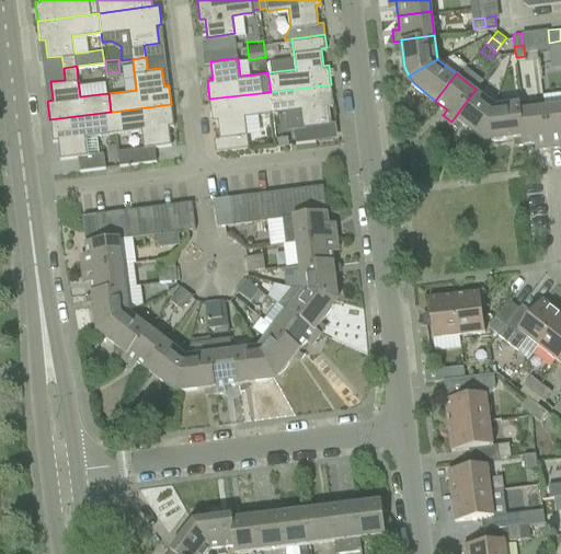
[(333,103),(331,84),(271,92),(273,111),(285,110),(301,107),(304,124),(294,126),(295,141),(316,138),(313,124),(331,122),(328,104),(333,103)]
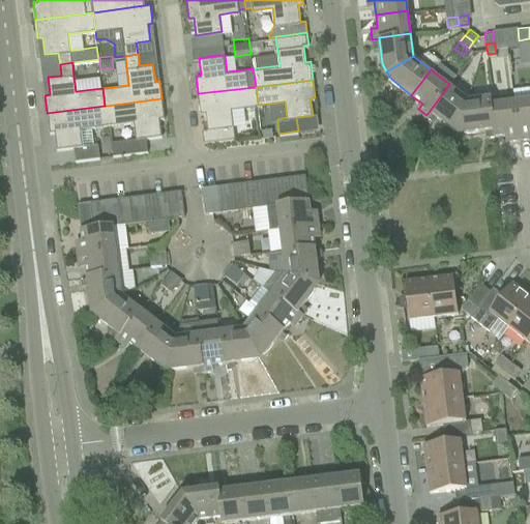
[(459,127),(467,97),(449,84),(427,115),(431,110),(450,125),(459,127)]
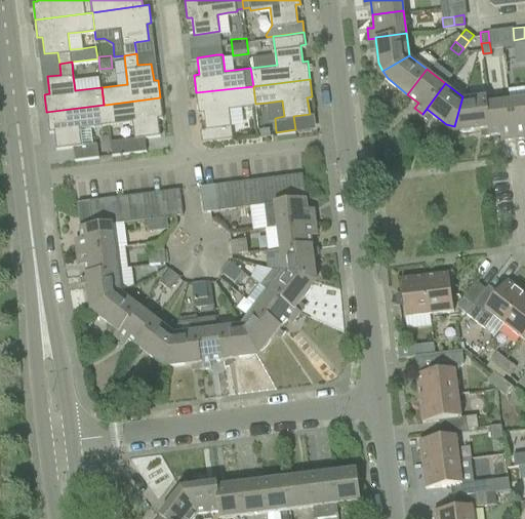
[(231,121),(229,107),(242,106),(255,104),(253,86),(196,92),(199,111),(203,110),(205,126),(200,127),(202,140),(233,135),(231,121)]
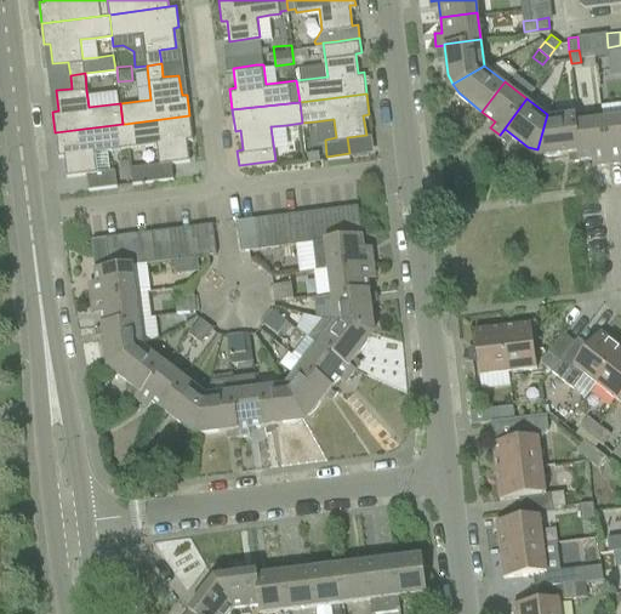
[(579,149),(573,112),(547,114),(537,149),(548,153),(577,149),(579,149)]
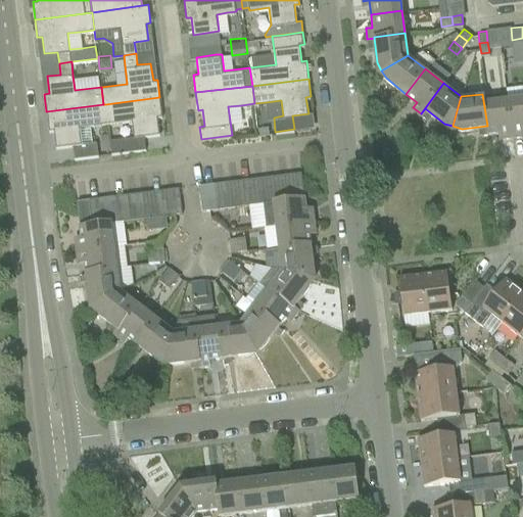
[(512,136),(507,98),(484,100),(483,94),(482,94),(487,126),(486,126),(487,132),(502,131),(503,137),(512,136)]
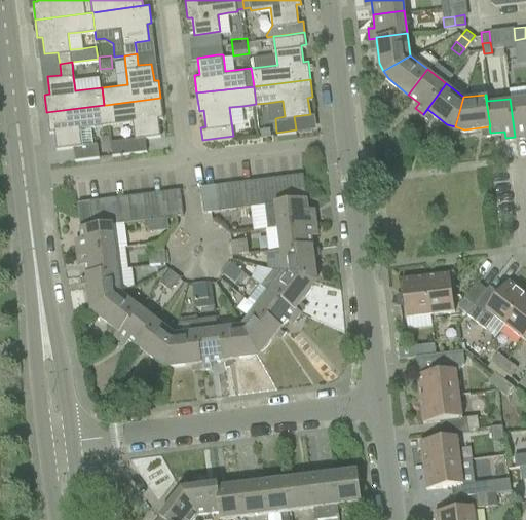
[(525,127),(525,96),(510,99),(515,137),(525,135),(524,128),(525,127)]
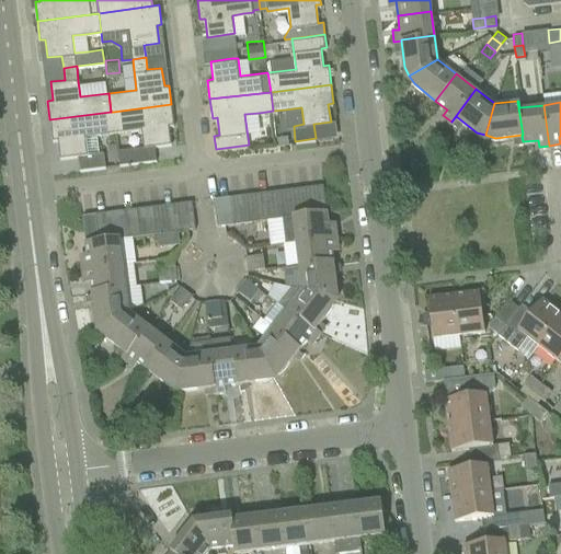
[(174,123),(171,104),(113,112),(116,130),(140,127),(144,146),(118,149),(119,163),(156,159),(155,145),(171,142),(169,124),(174,123)]
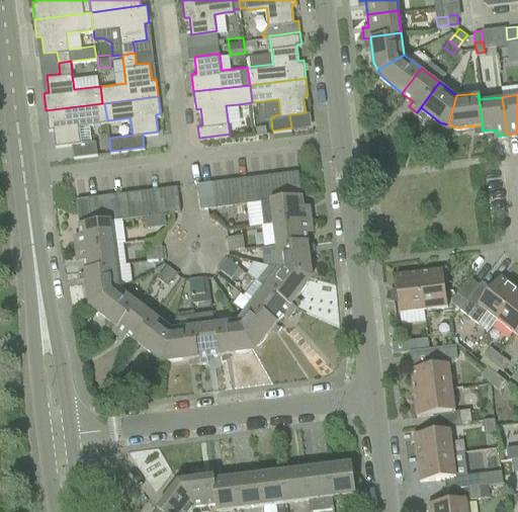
[(91,140),(89,122),(107,120),(104,103),(102,103),(46,110),(49,129),(53,128),(55,145),(71,143),(73,156),(97,153),(95,139),(91,140)]
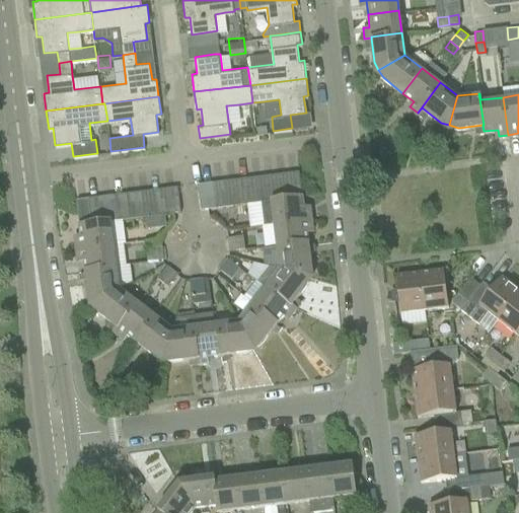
[(100,145),(108,144),(107,137),(106,130),(99,131),(100,145)]
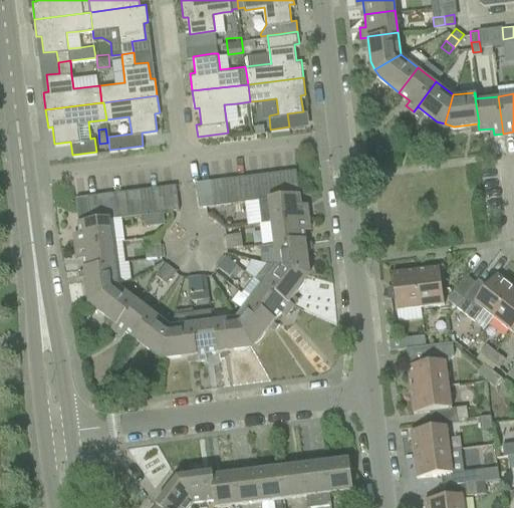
[(299,192),(296,167),(284,169),(287,194),(299,192)]
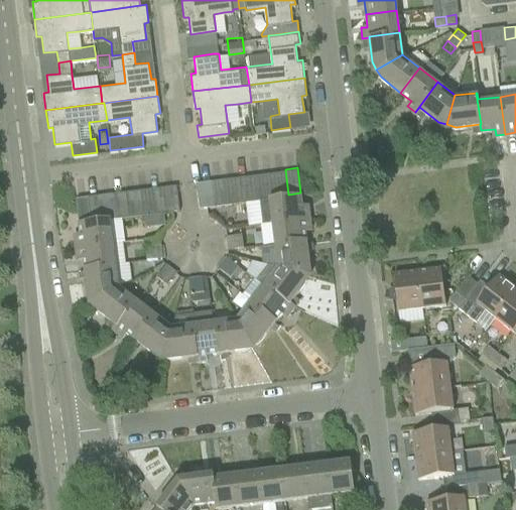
[(288,195),(285,169),(273,170),(276,196),(288,195)]
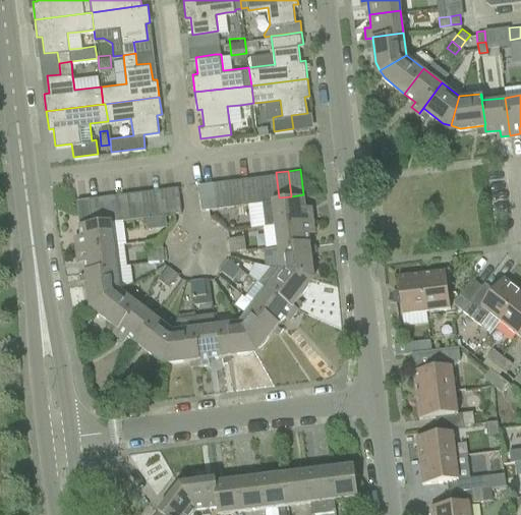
[(279,197),(276,172),(263,174),(267,199),(272,198),(279,197)]
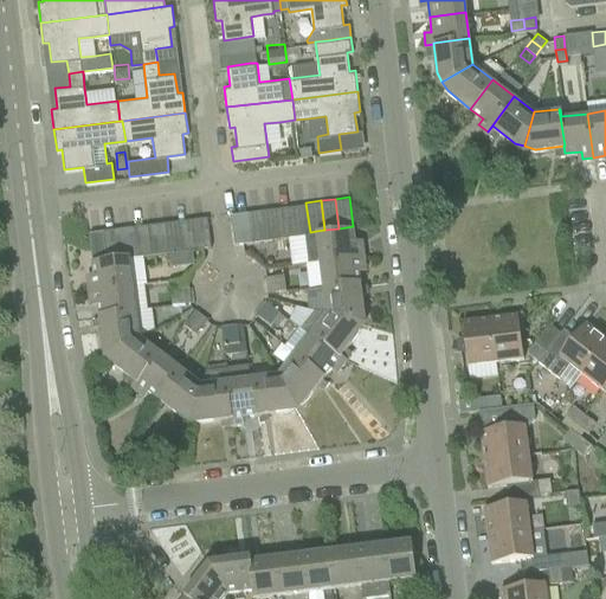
[(310,232),(305,203),(291,204),(296,234),(304,233),(310,232)]
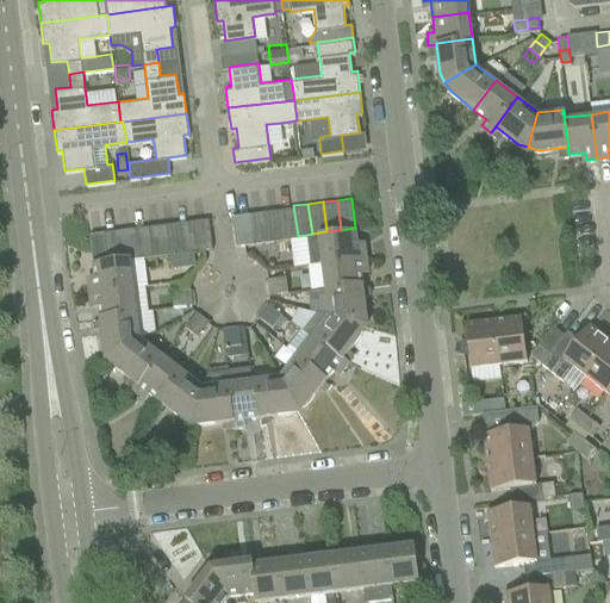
[(298,236),(293,205),(279,207),(284,237),(298,236)]
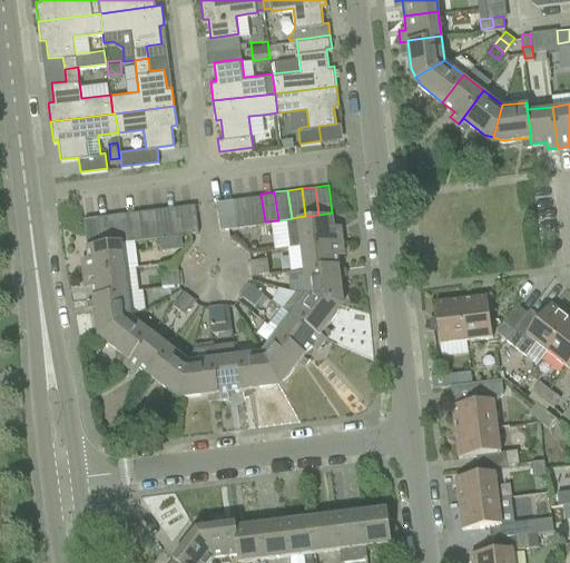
[(265,221),(261,194),(247,196),(251,224),(265,221)]
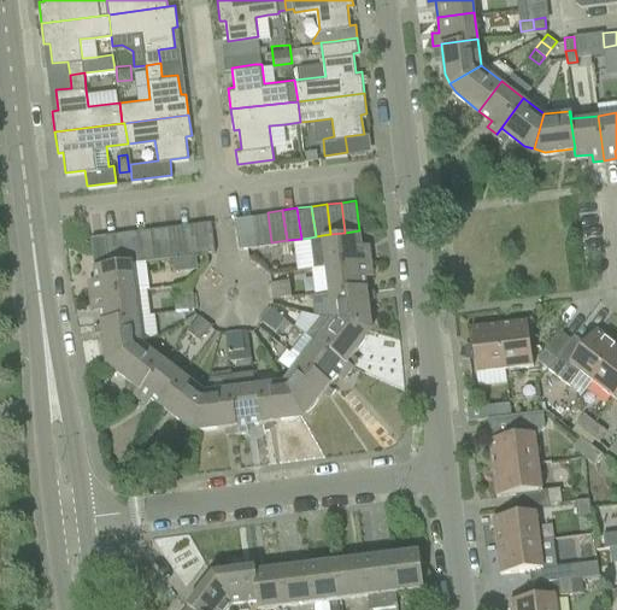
[(271,242),(268,212),(252,213),(256,244),(271,242)]
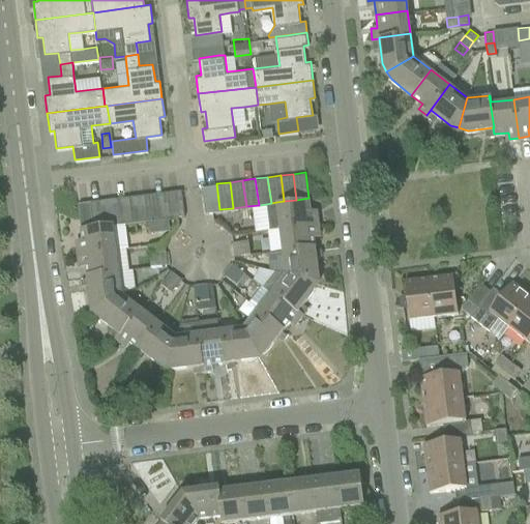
[(219,209),(216,183),(202,185),(205,211),(219,209)]
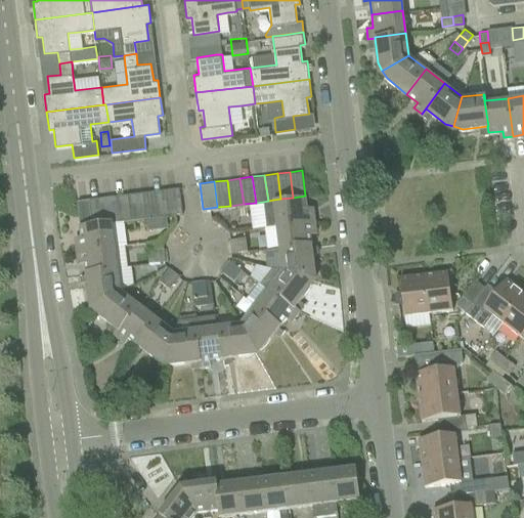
[(182,212),(179,186),(165,187),(168,213),(182,212)]
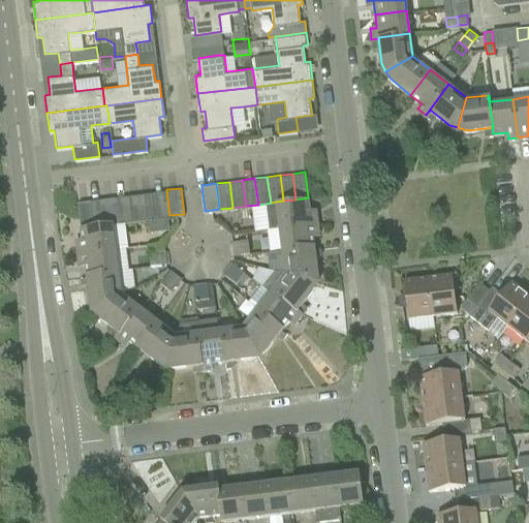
[(169,215),(166,189),(153,191),(156,217),(169,215)]
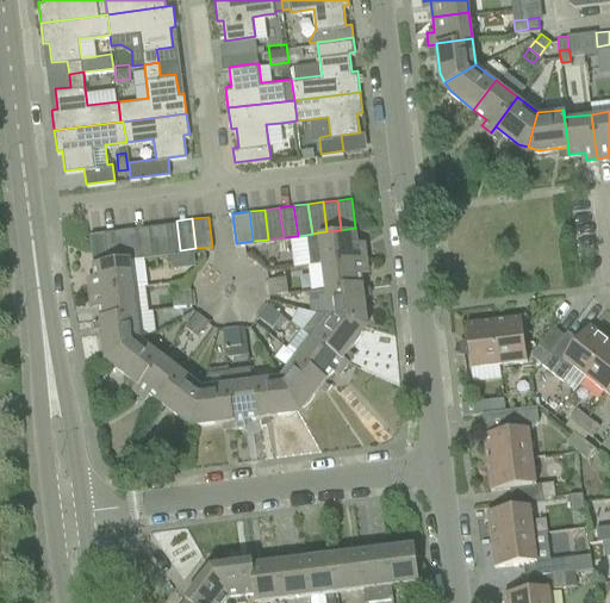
[(180,250),(176,221),(161,223),(165,253),(180,250)]
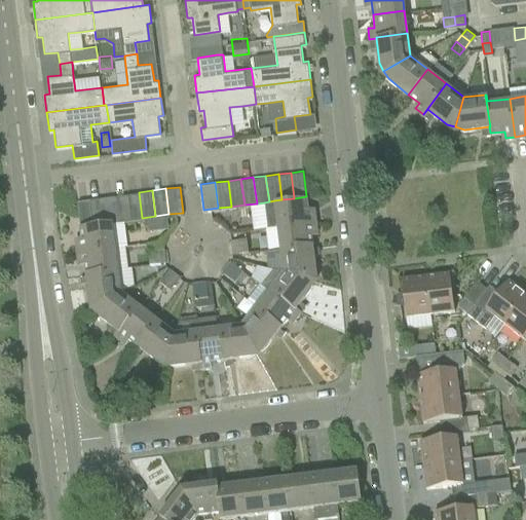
[(142,218),(139,192),(126,193),(129,219),(142,218)]
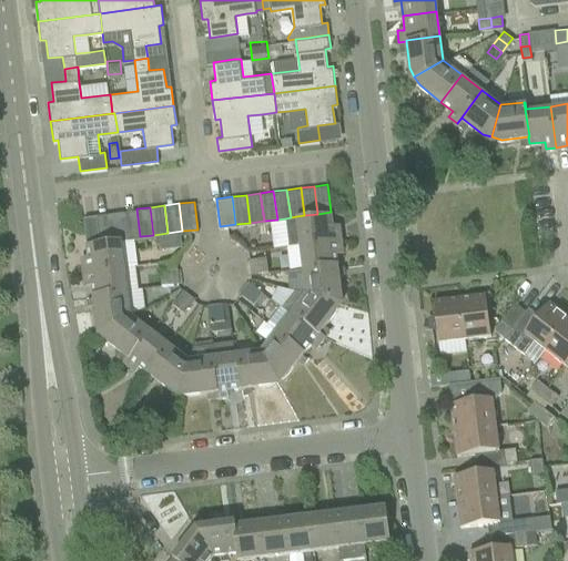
[(140,236),(137,208),(123,211),(127,238),(135,237),(140,236)]
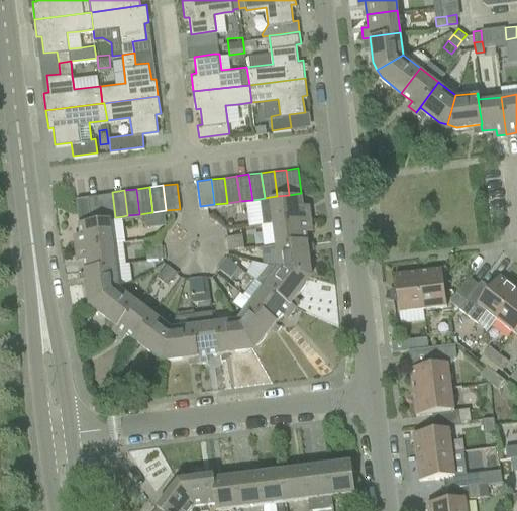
[(115,217),(112,192),(100,193),(103,218),(110,217),(115,217)]
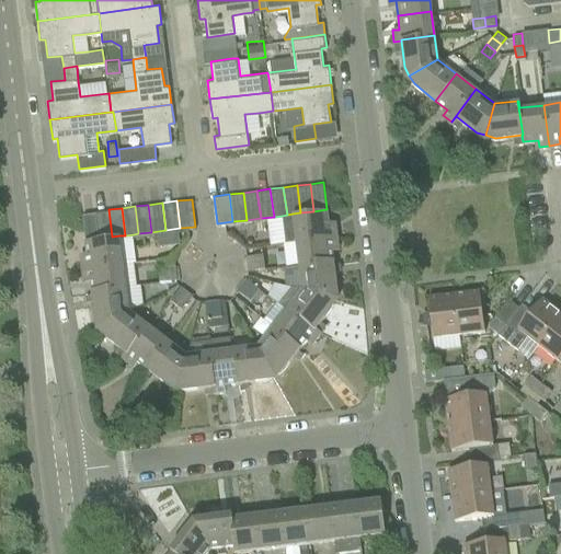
[(112,237),(109,209),(94,211),(98,238),(112,237)]
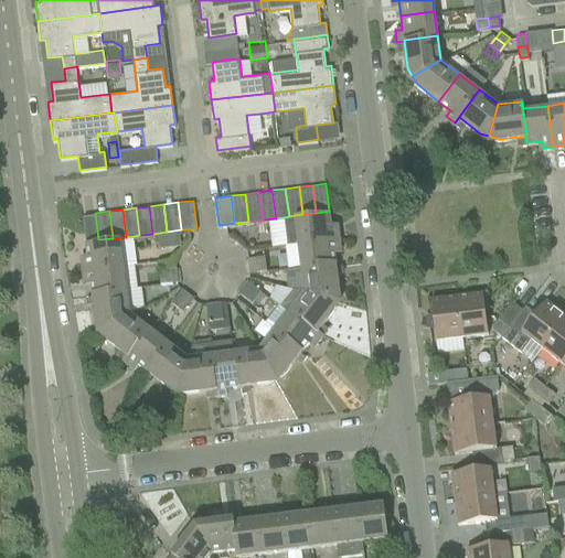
[(331,226),(329,211),(316,213),(302,214),(295,215),(289,216),(284,217),(287,243),(298,240),(339,236),(338,225),(331,226)]
